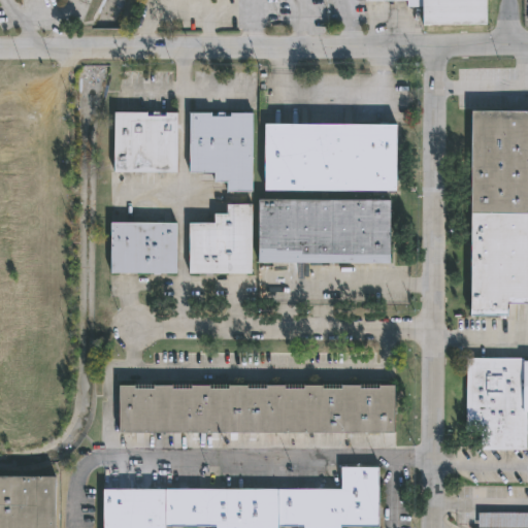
[(364,0),(365,3),(407,2),(407,8),(423,8),(423,0),(364,0)]
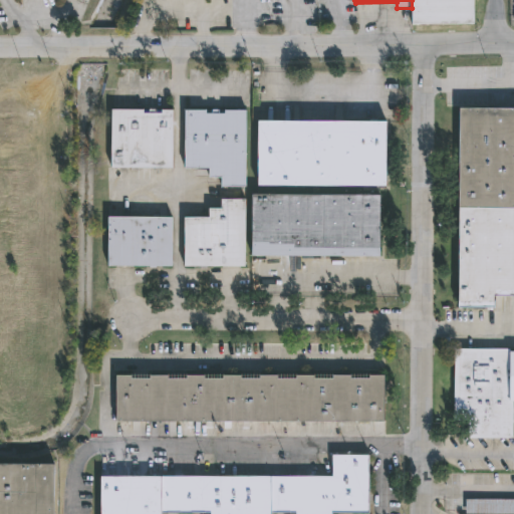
[(475,0),(475,22),(412,22),(412,5),(395,5),(395,0),(475,0)]
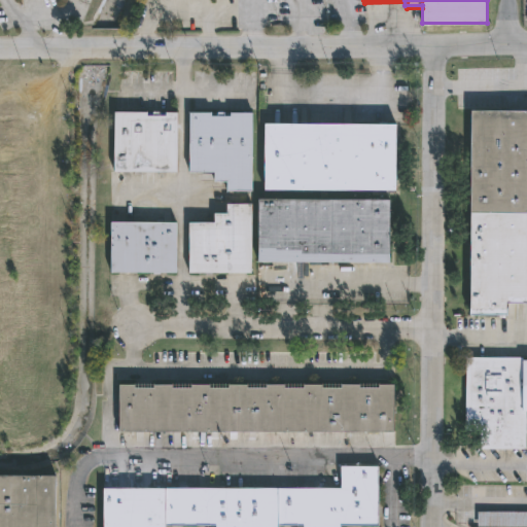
[(468,317),(468,111),(526,111),(526,304),(505,304),(505,317),(468,317)]
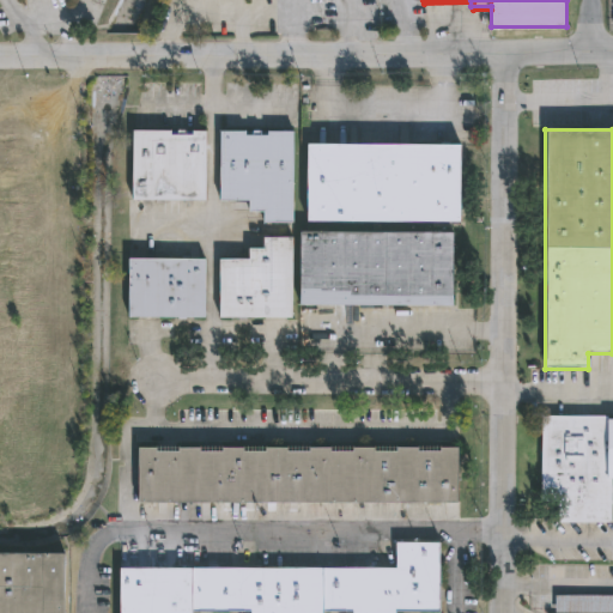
[(205,132),(205,201),(132,201),(132,132),(170,132),(170,135),(192,135),(192,132),(205,132)]
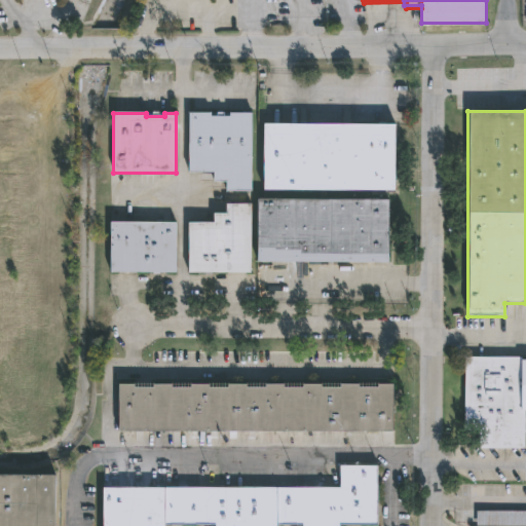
[(251,113),(251,191),(226,191),(226,182),(214,182),(214,173),(189,173),(189,113),(211,113),(211,117),(229,117),(229,113),(251,113)]
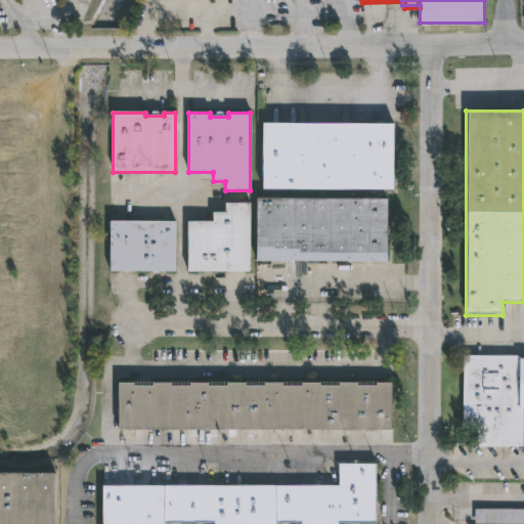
[(365,189),(264,189),(264,124),(394,124),(394,190),(365,189)]
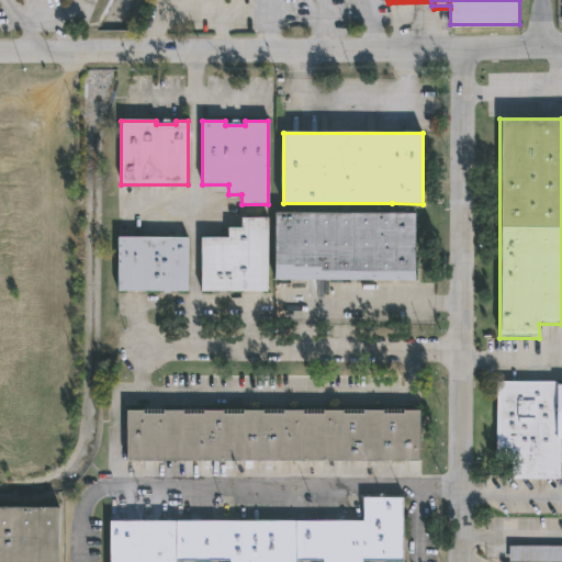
[(281,280),(274,280),(276,213),(415,214),(415,281),(281,280)]
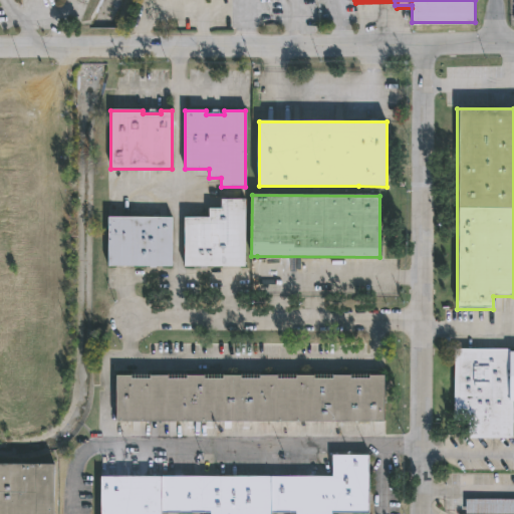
[(190,268),(183,268),(183,218),(206,218),(206,209),(219,209),(219,200),(243,200),(243,268),(190,268)]
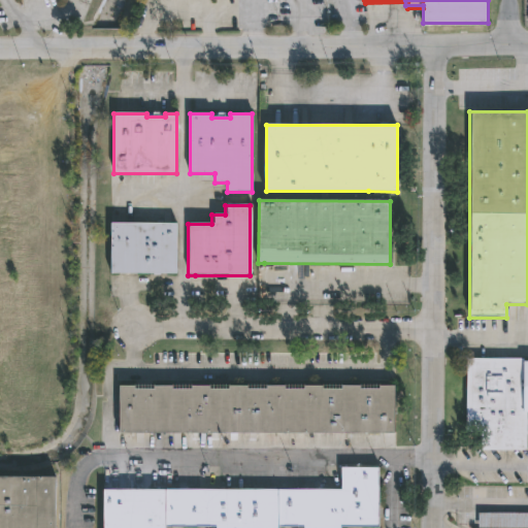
[(133,273),(109,273),(110,224),(176,225),(175,274),(133,273)]
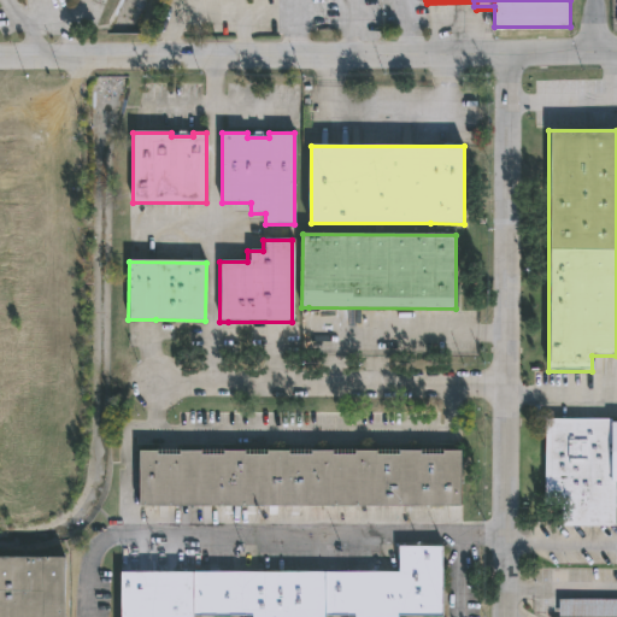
[(609,422),(609,424),(616,424),(616,485),(611,485),(611,529),(558,529),(558,507),(540,507),(540,421),(609,422)]
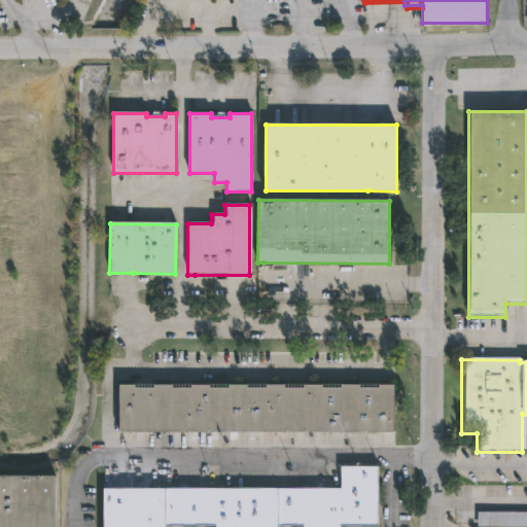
[(390,432),(118,433),(118,385),(393,385),(393,432),(390,432)]
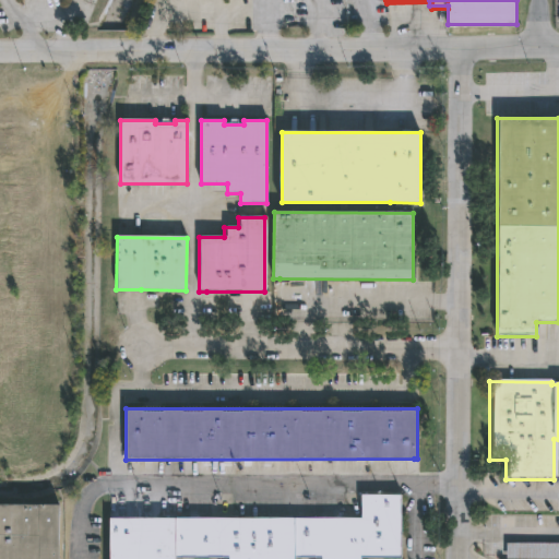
[(365,558),(325,558),(299,558),(113,558),(113,519),(365,519),(365,496),(405,496),(405,558),(365,558)]
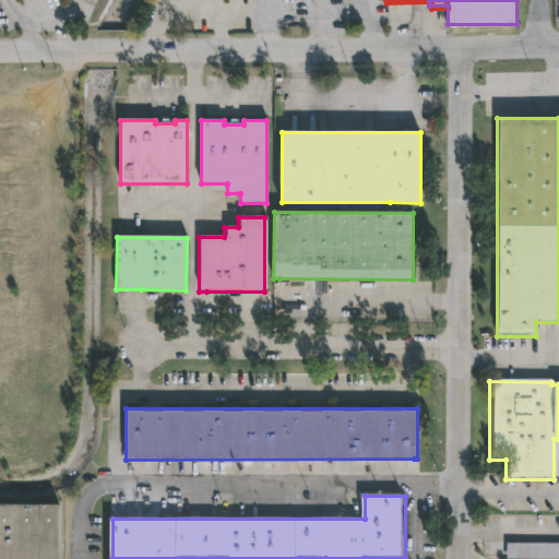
[(0,558),(0,504),(60,504),(60,558),(0,558)]
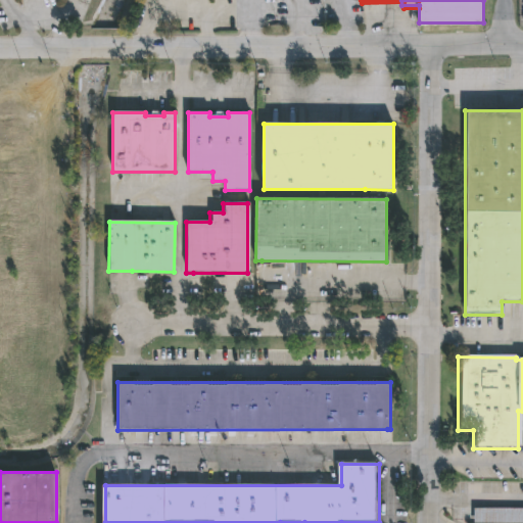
[(522,522),(473,522),(473,509),(522,509),(522,522)]
